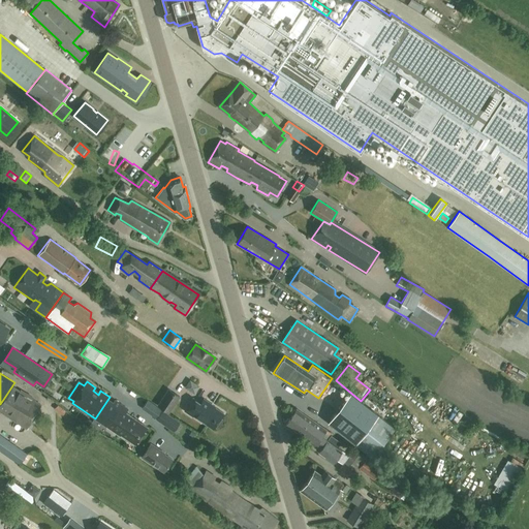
[(12,385),(0,404),(0,412),(7,417),(7,416),(25,428),(40,404),(31,399),(32,396),(21,389),(20,391),(12,385)]
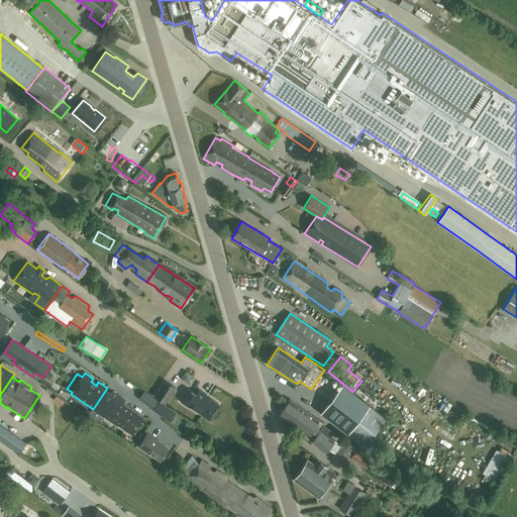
[(165,403),(176,388),(165,381),(153,396),(165,403)]
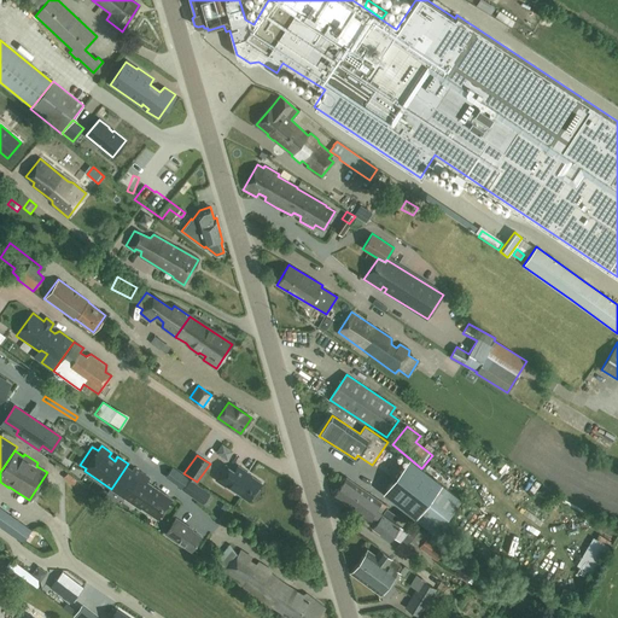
[(433,534),(460,499),(409,459),(383,493),(433,534)]
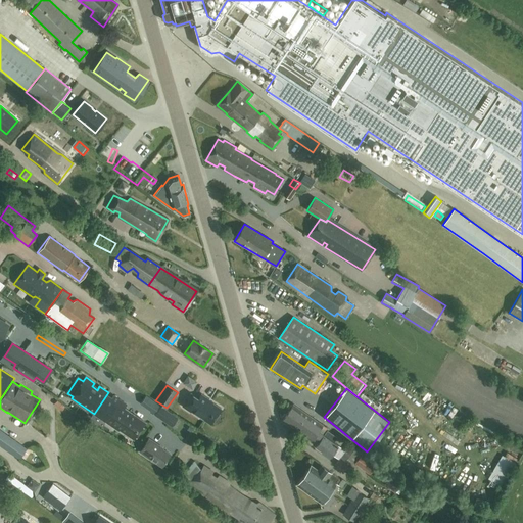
[(424,396),(431,400),(435,394),(428,390),(424,396)]
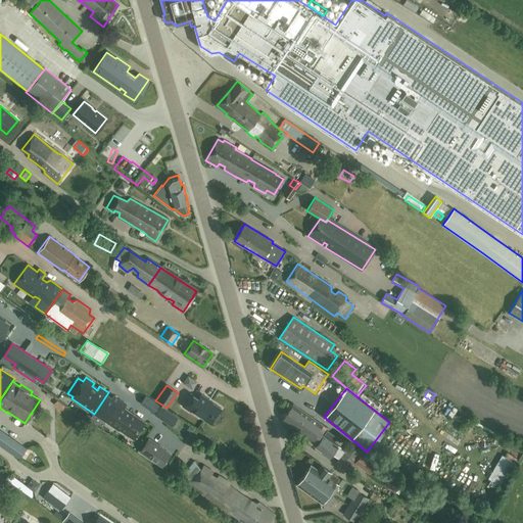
[(108,392),(94,414),(117,430),(119,429),(134,439),(145,423),(124,408),(126,405),(113,396),(111,399),(106,396),(108,392)]
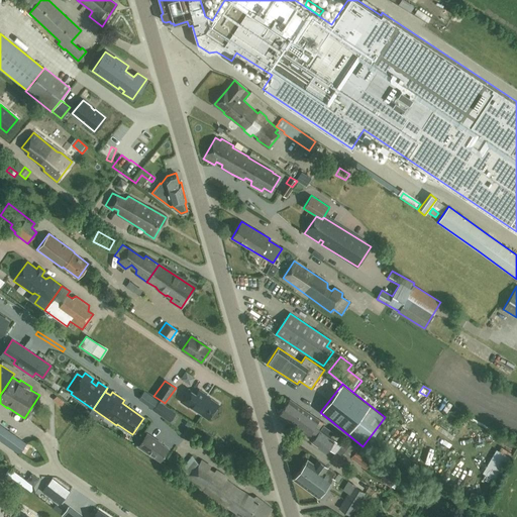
[(195,394),(189,389),(180,401),(188,406),(189,406),(209,419),(219,404),(206,396),(207,395),(199,389),(195,394)]
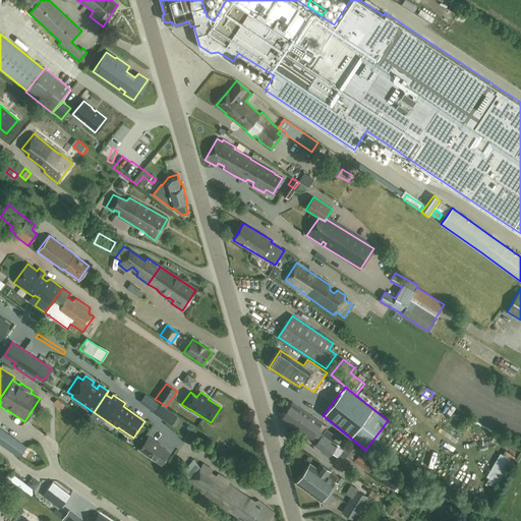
[(53,402),(61,408),(64,405),(57,399),(53,402)]
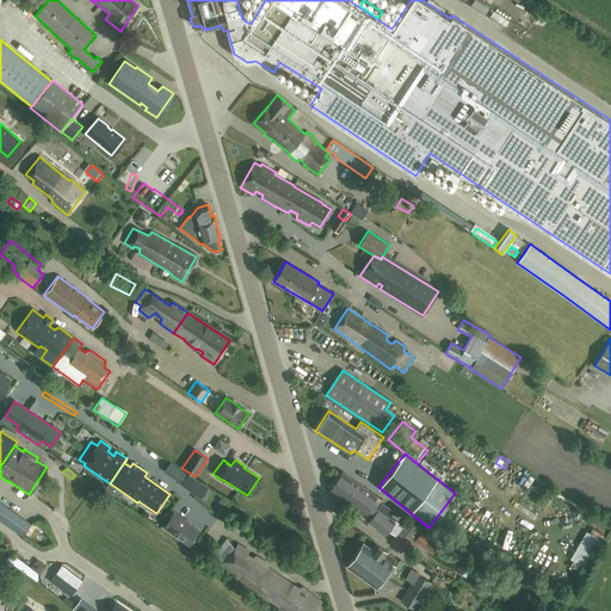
[(180,482),(186,474),(178,468),(172,476),(180,482)]
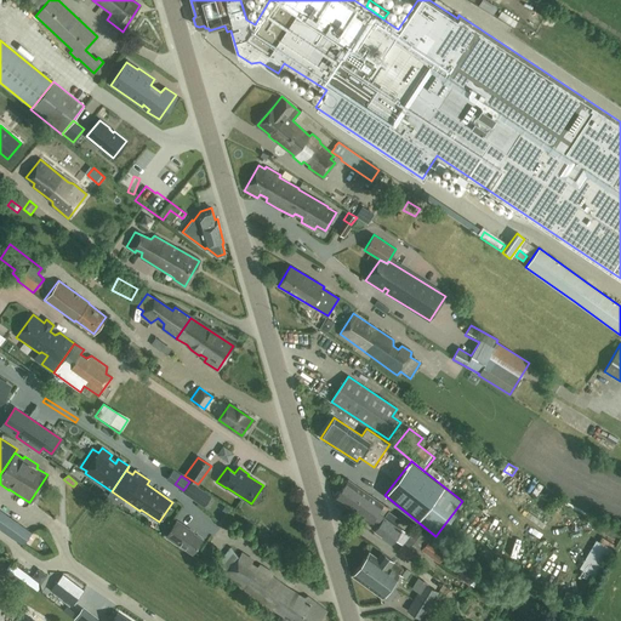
[(336,497),(334,500),(372,525),(374,523),(376,525),(374,529),(382,535),(381,536),(391,543),(402,528),(396,524),(399,519),(388,511),(386,514),(385,513),(388,508),(348,480),(347,482),(345,480),(341,486),(342,486),(340,493),(337,491),(334,496),(336,497)]
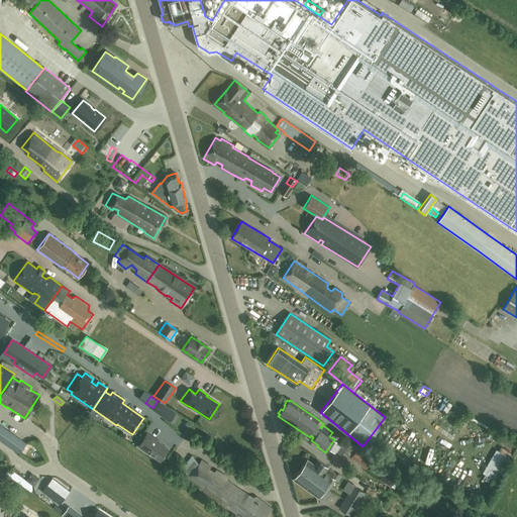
[(437,410),(444,415),(451,404),(443,400),(437,410)]
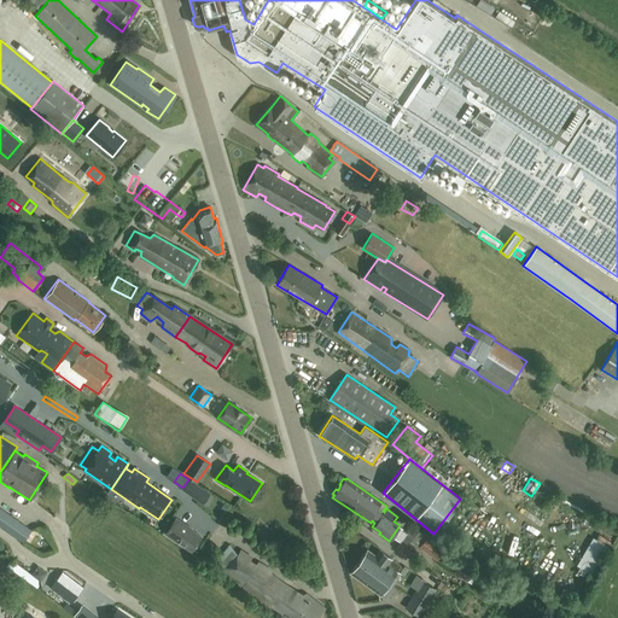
[(182,489),(202,502),(209,493),(190,479),(182,489)]
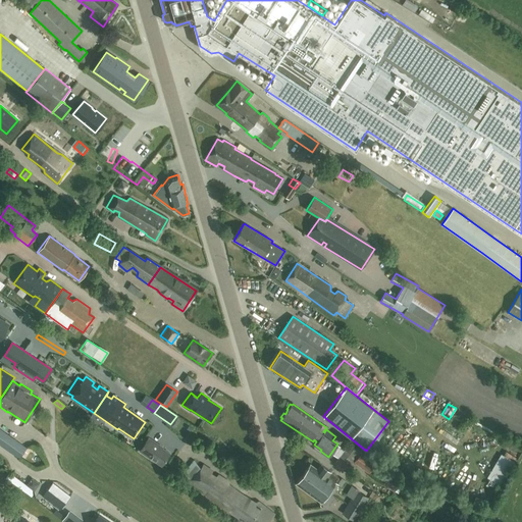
[(0,445),(19,459),(28,447),(14,438),(1,428),(4,422),(0,419),(0,445)]
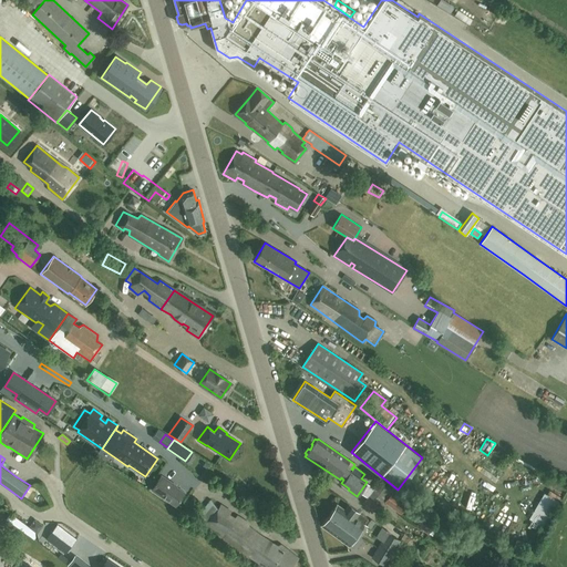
[(175,505),(184,492),(176,487),(177,486),(162,475),(152,490),(175,505)]
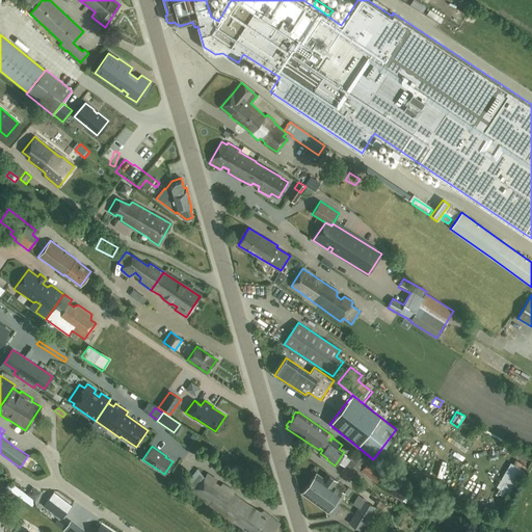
[(382,473),(369,461),(369,460),(355,451),(341,472),(355,482),(360,476),(356,474),(360,469),(362,470),(360,471),(375,483),(382,473)]
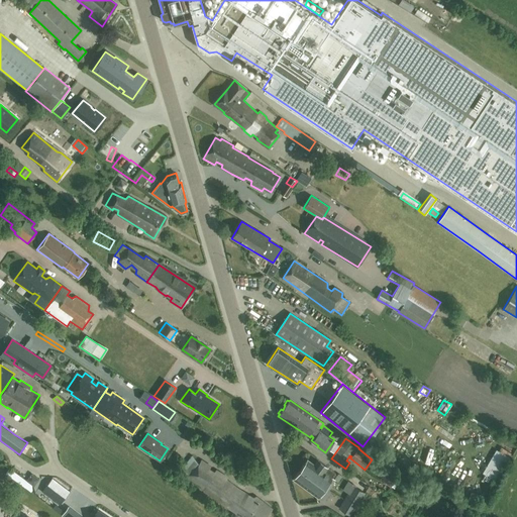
[(225,446),(216,440),(210,448),(219,455),(225,446)]
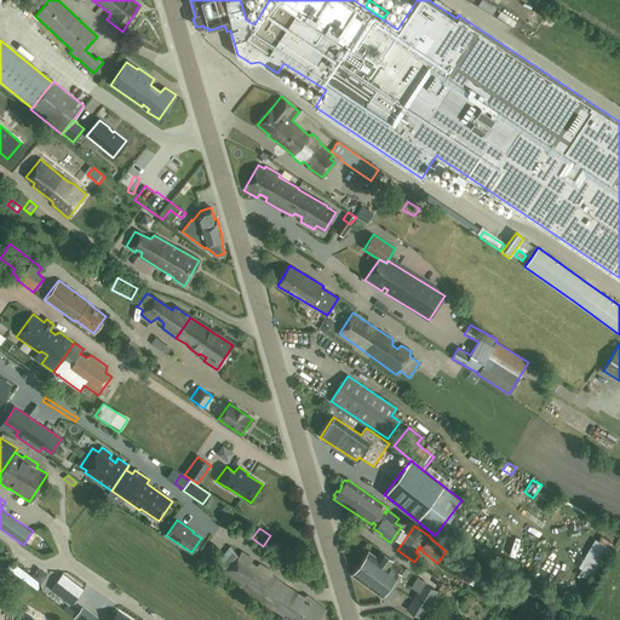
[(495,540),(483,557),(492,563),(504,546),(495,540)]
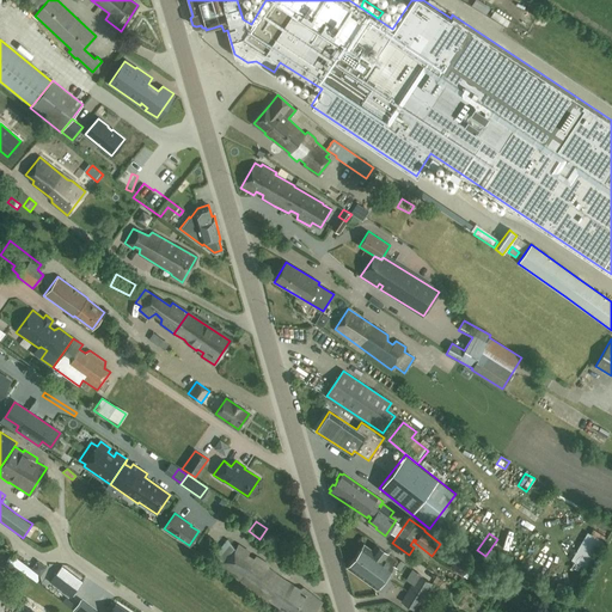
[(569,562),(587,570),(601,542),(585,533),(569,562)]
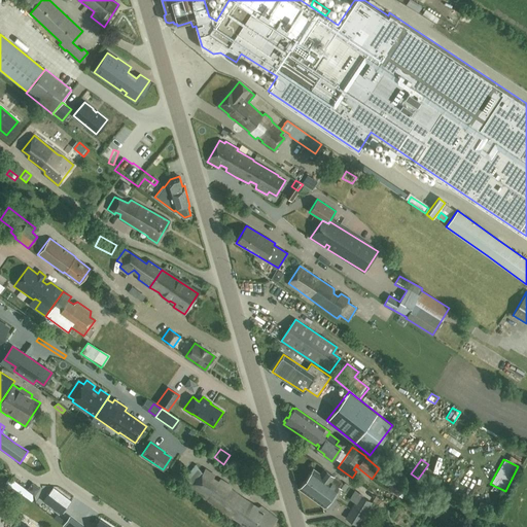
[(190,484),(202,473),(195,465),(183,477),(190,484)]
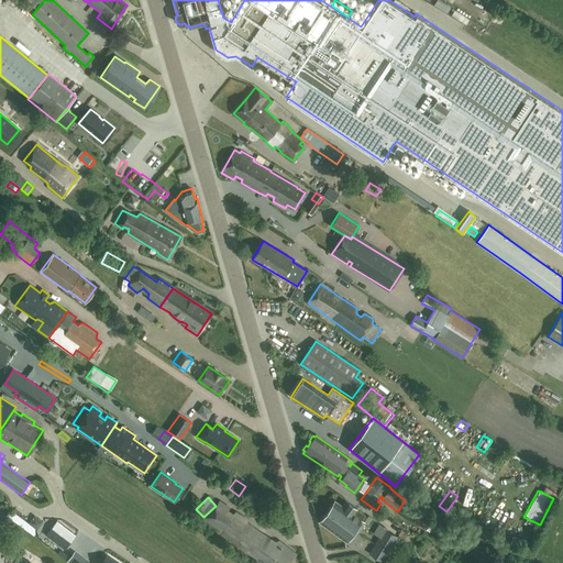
[(319,521),(346,541),(361,520),(365,515),(346,501),(342,507),(334,500),(319,521)]
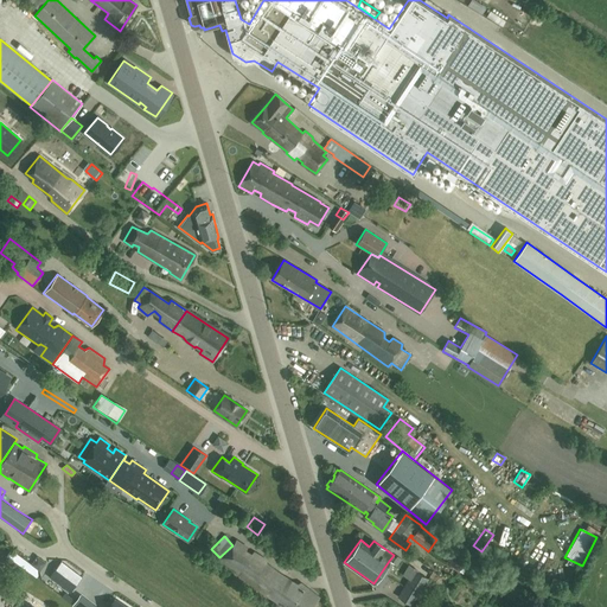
[(236,541),(221,560),(244,579),(261,592),(276,602),(283,606),(310,606),(318,598),(299,582),(296,583),(281,573),(263,561),(263,560),(253,553),(251,554),(246,550),(247,549),(247,548),(236,541)]
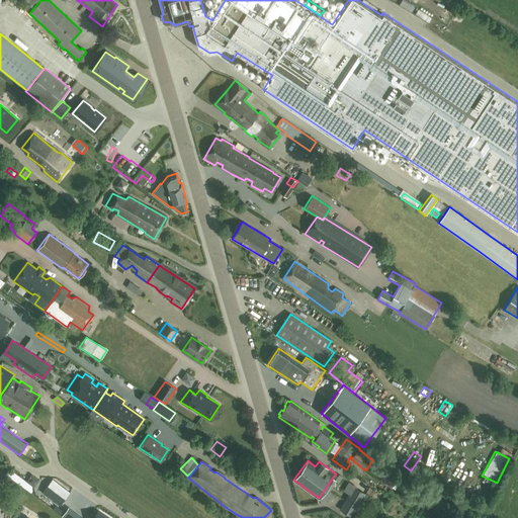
[(392,491),(398,485),(386,473),(380,480),(392,491)]
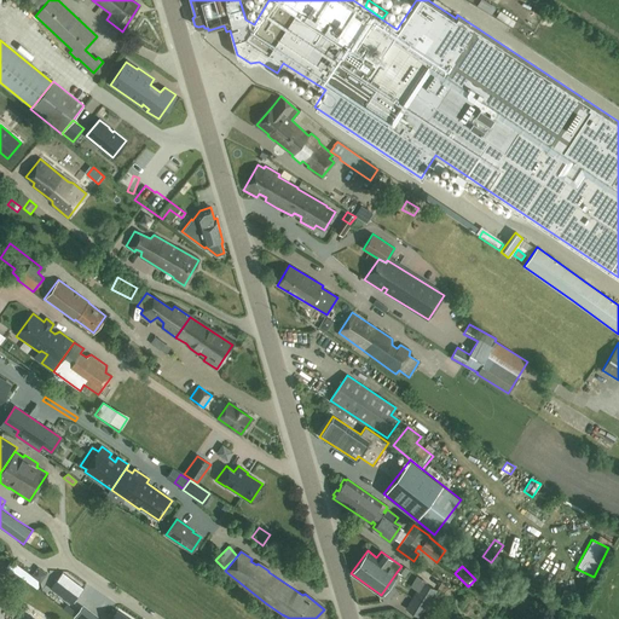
[(51,588),(71,603),(84,589),(63,573),(51,588)]
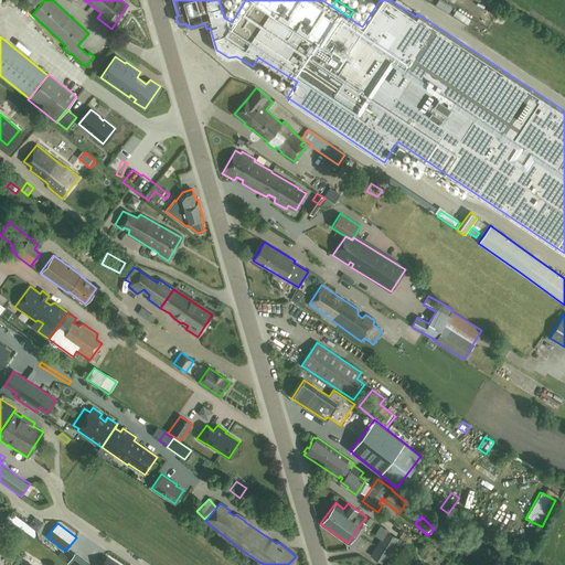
[(384,563),(397,541),(386,534),(382,540),(380,539),(370,554),(384,563)]
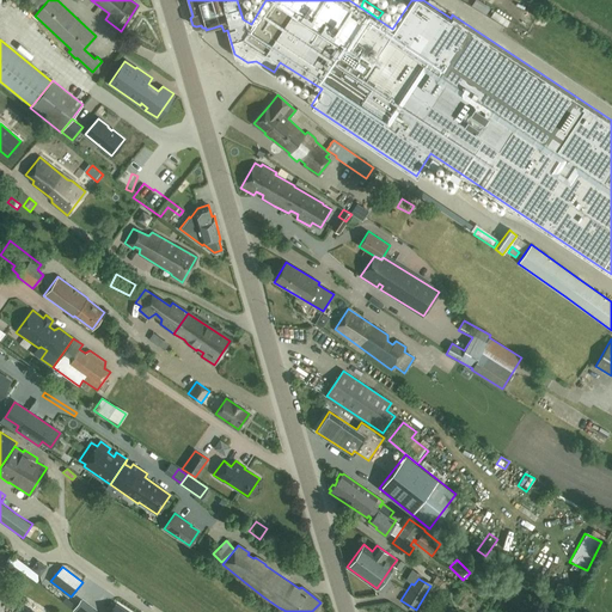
[(74,610),(78,605),(66,597),(63,601),(74,610)]
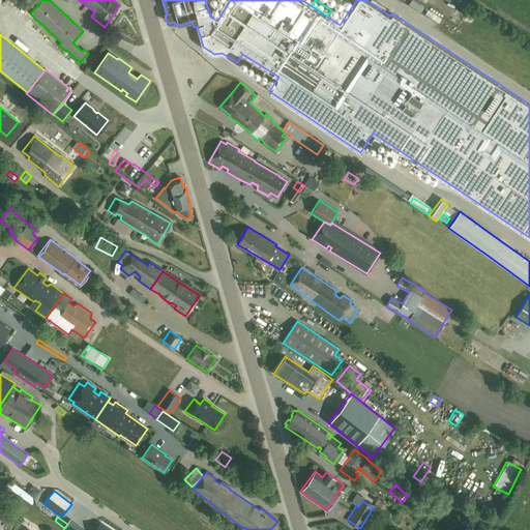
[(66,529),(81,529),(82,529),(70,520),(67,524),(64,528),(66,529)]
